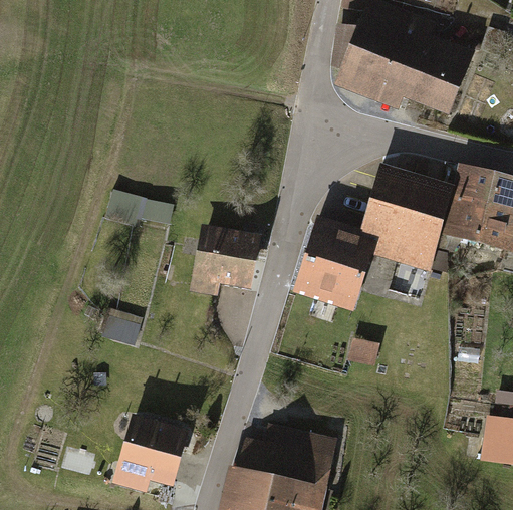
[(436,19),(386,0),(365,0),(334,79),(405,107),(411,90),(459,109),(482,51),(431,31),(436,19)]
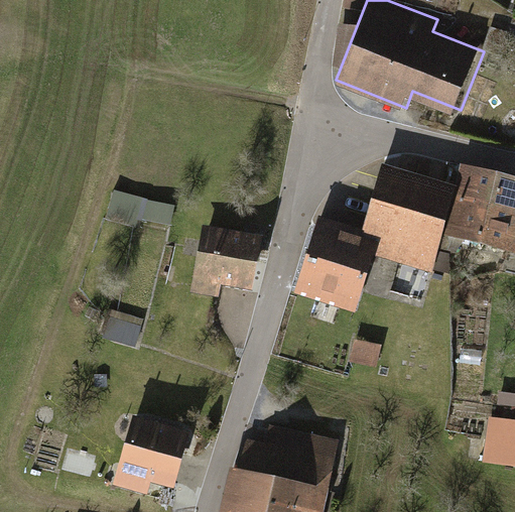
[(514,246),(514,171),(460,158),(454,180),(442,229),(514,246)]
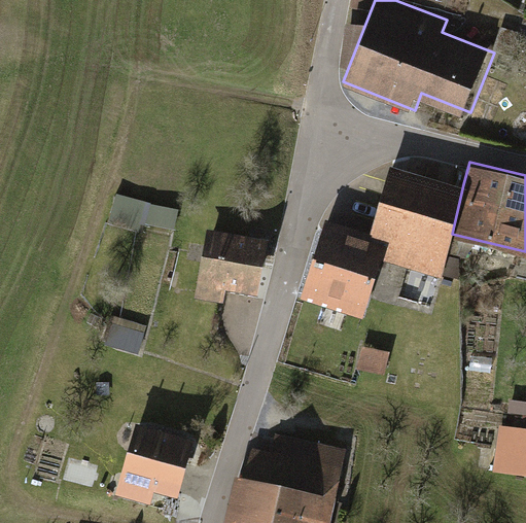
[(452,234),(463,184),(389,167),(373,237),(321,224),(304,303),(370,318),(382,260),(443,275),(452,234)]
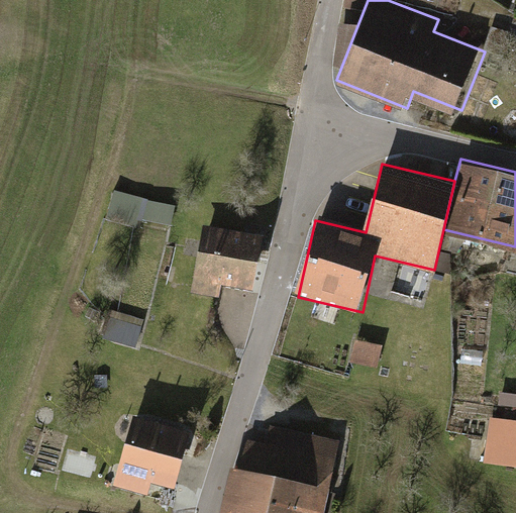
[(176,204),(113,189),(106,218),(135,225),(137,217),(171,225),(176,204)]
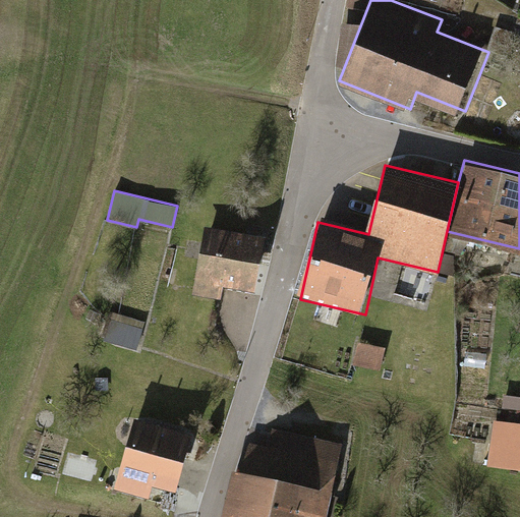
[(257,292),(267,239),(206,228),(193,297),(226,302),(229,287),(257,292)]
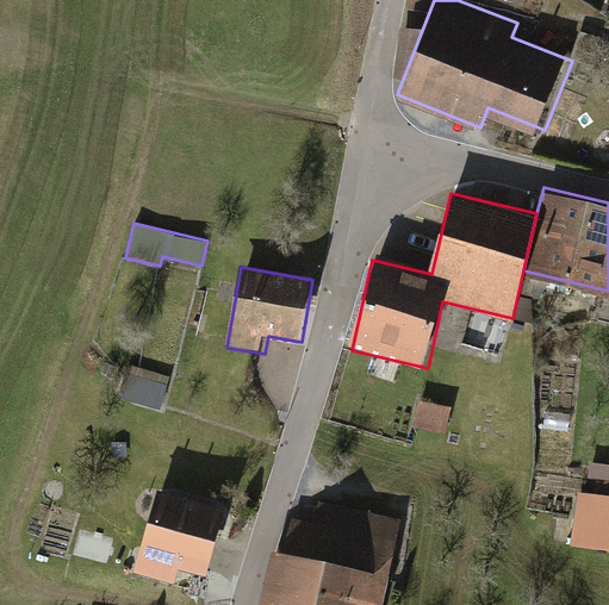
[(132,365),(122,398),(161,410),(172,376),(132,365)]
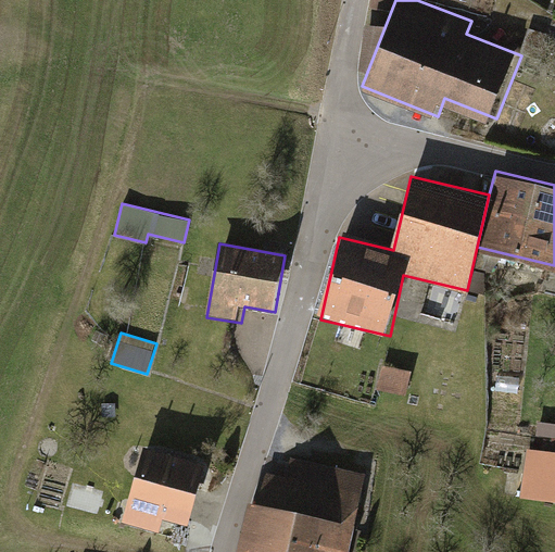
[(411,371),(381,365),(377,388),(407,392),(411,371)]
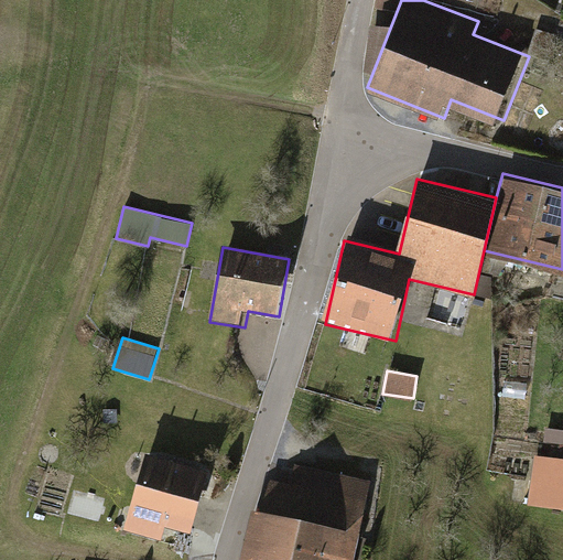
[(117,407),(99,407),(99,420),(117,420),(117,407)]
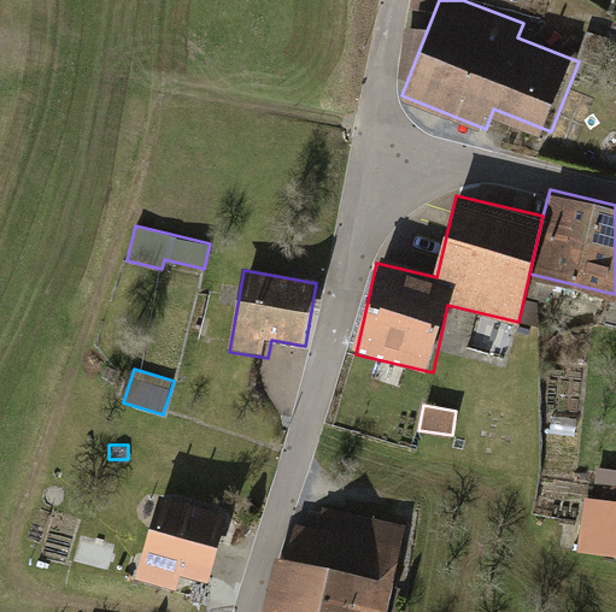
[(615,486),(615,459),(602,458),(599,486),(615,486)]
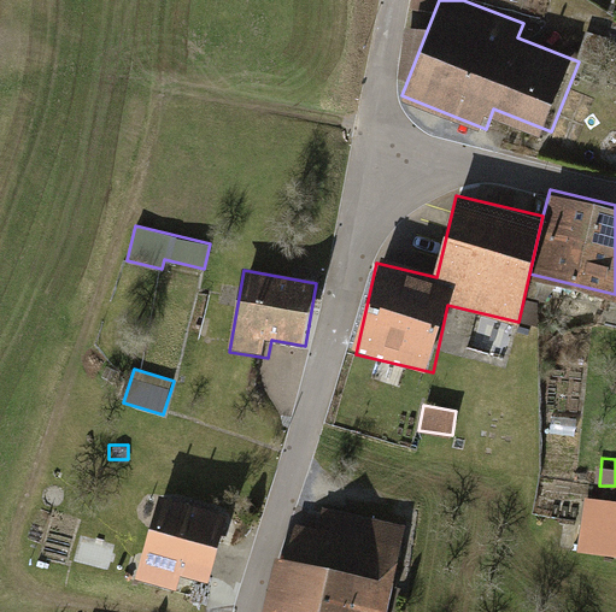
[(229,518),(158,498),(134,582),(176,594),(182,575),(211,583),(229,518)]
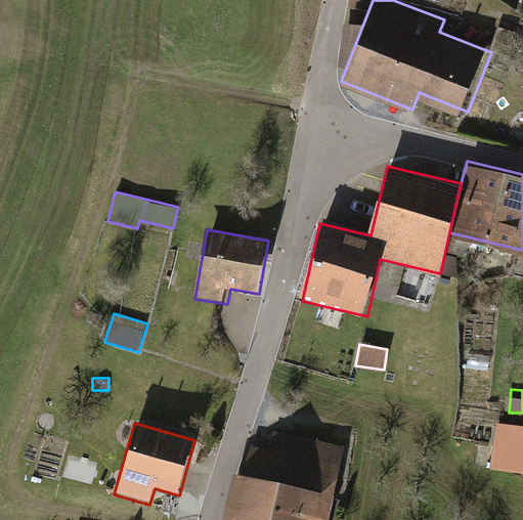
[(522,472),(522,427),(497,423),(490,468),(522,472)]
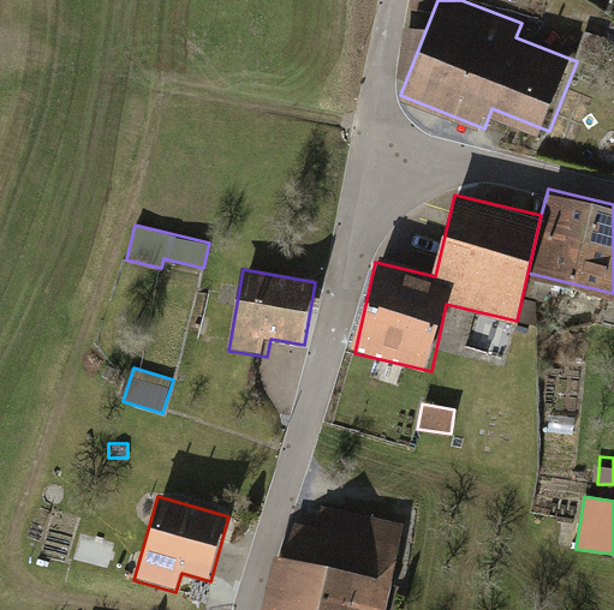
[(270,609),(385,609),(404,527),(322,509),(317,527),(291,521),(270,609)]
